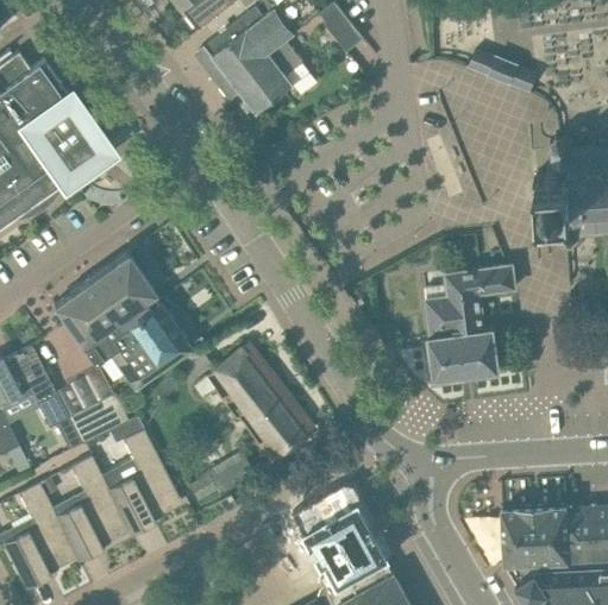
[(158,0),(138,0),(146,10),(160,0),(158,0)]
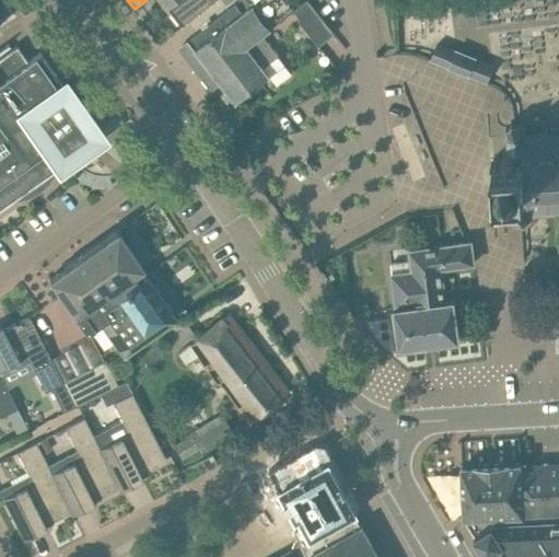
[(161,0),(184,28),(220,0),(161,0)]
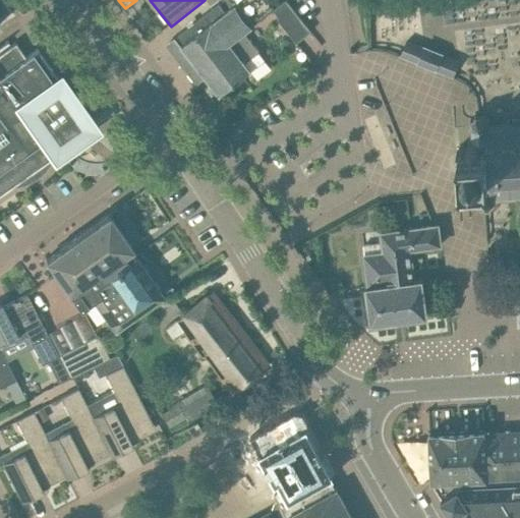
[(267,0),(229,0),(235,8),(227,14),(220,6),(179,37),(180,38),(185,45),(177,51),(201,81),(206,78),(207,78),(210,82),(221,97),(222,96),(251,72),(266,62),(260,54),(261,54),(245,34),(275,12),(276,11),(267,0)]
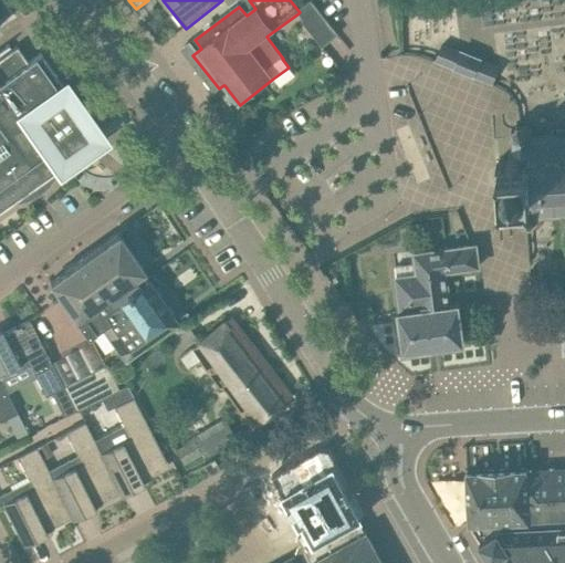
[(300,12),(299,13),(304,21),(302,23),(324,50),(338,37),(320,12),(312,2),(300,12)]
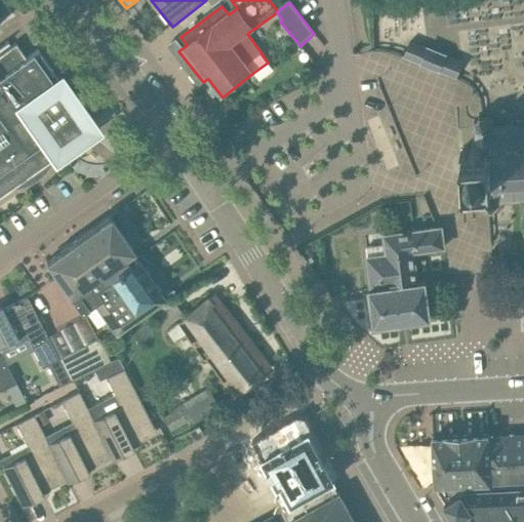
[(424,66),(430,50),(411,43),(405,58),(424,66)]
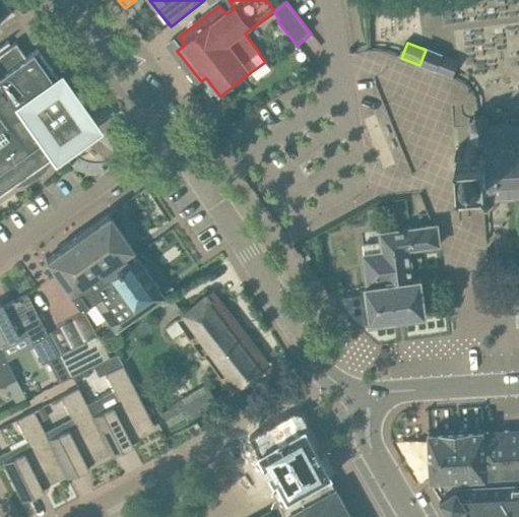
[(0,196),(11,189),(15,189),(19,188),(23,187),(27,185),(31,184),(36,181),(39,179),(43,176),(46,173),(48,170),(51,166),(53,162),(55,158),(68,148),(57,132),(60,130),(66,135),(77,122),(74,120),(77,117),(59,90),(63,87),(46,62),(43,58),(38,51),(26,59),(15,45),(0,56),(0,196)]
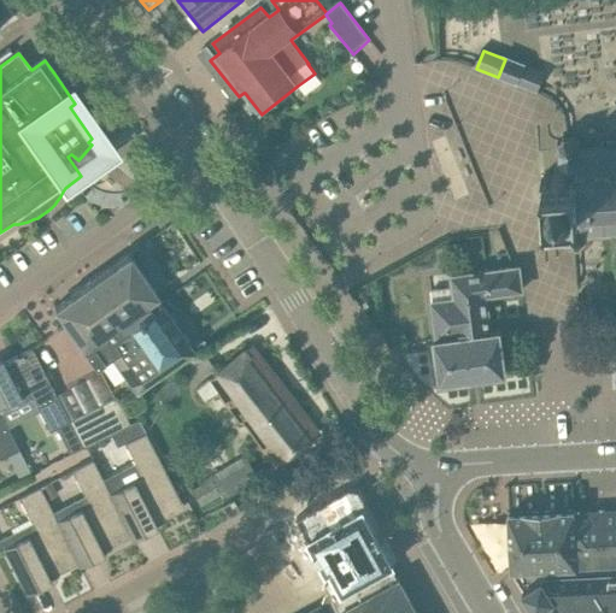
[(516,84),(537,93),(544,75),(523,66),(516,84)]
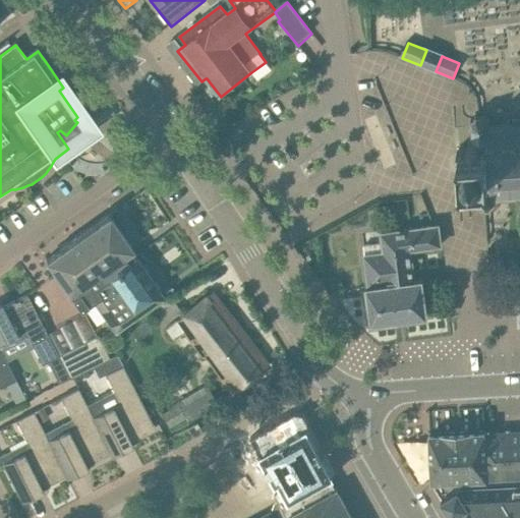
[(289,106),(307,100),(303,89),(285,94),(289,106)]
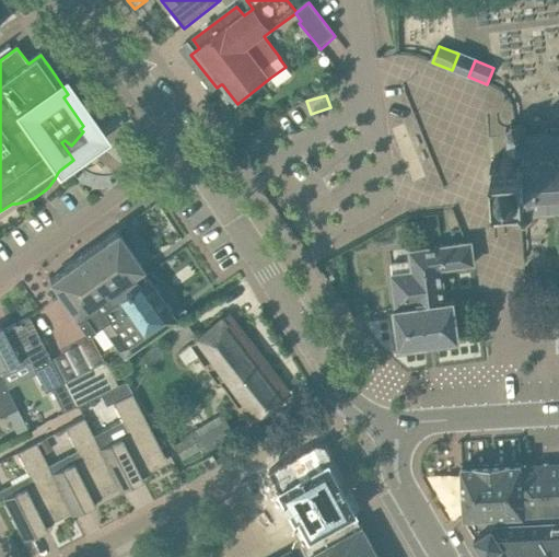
[(521,225),(523,225),(525,225),(526,228),(528,227),(527,224),(531,221),(533,222),(534,220),(532,219),(531,213),(558,211),(558,129),(551,130),(551,135),(549,135),(549,129),(545,130),(546,136),(525,137),(525,131),(527,130),(526,127),(524,129),(521,127),(522,124),(519,124),(519,126),(514,127),(513,124),(511,125),(512,128),(509,130),(507,130),(505,132),(509,134),(510,152),(503,152),(504,160),(500,160),(500,159),(495,159),(495,161),(493,161),(493,162),(492,162),(493,194),(496,194),(496,195),(497,195),(497,197),(502,196),(502,195),(507,194),(507,201),(512,201),(514,220),(511,221),(512,223),(515,222),(519,224),(517,228),(520,229),(521,225)]
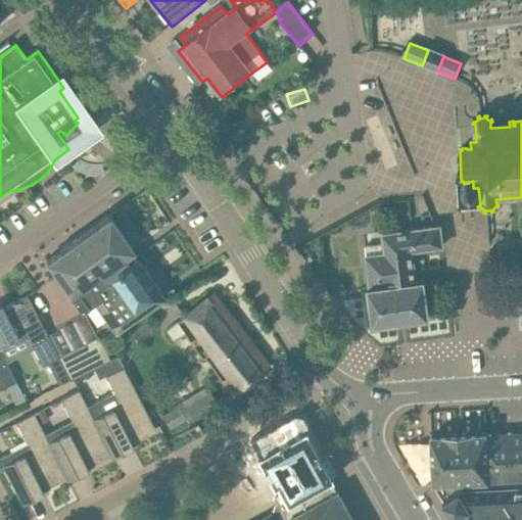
[(47,263),(56,276),(81,311),(93,301),(115,333),(164,299),(131,252),(133,250),(109,218),(47,263)]
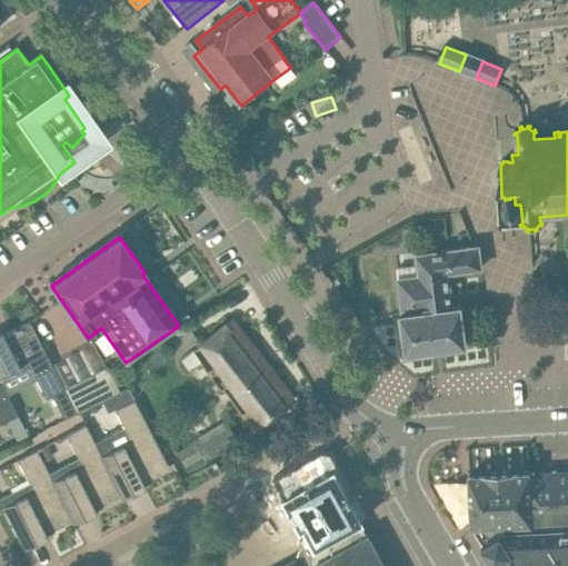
[(448,275),(482,270),(479,248),(417,257),(420,278),(399,281),(404,315),(401,316),(407,356),(468,347),(461,307),(454,308),(448,275)]
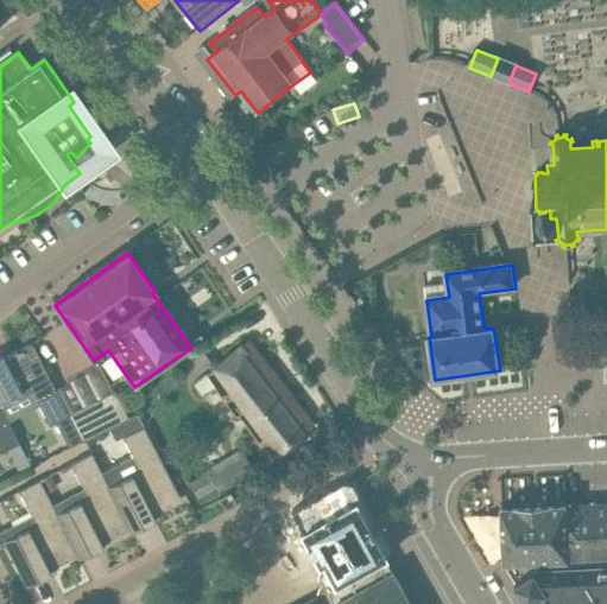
[(207,376),(229,408),(239,420),(242,418),(272,462),(314,430),(272,376),(246,344),(228,360),(207,376)]
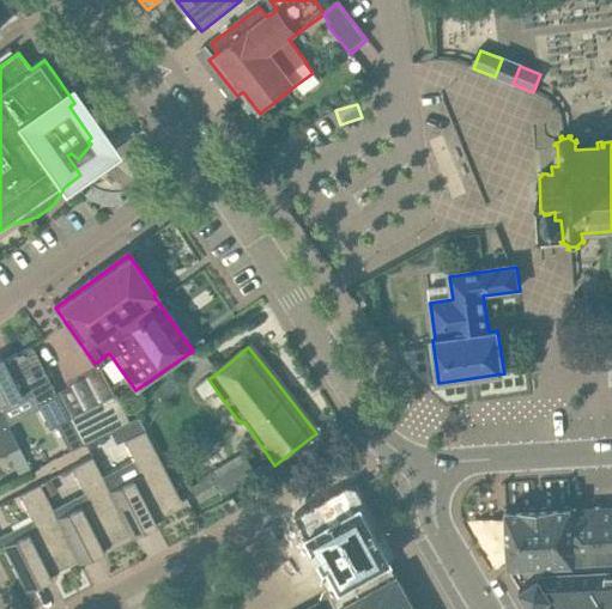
[(0,359),(0,413),(2,418),(16,410),(13,408),(32,397),(50,432),(56,428),(70,421),(70,420),(32,349),(5,364),(2,359),(0,359)]
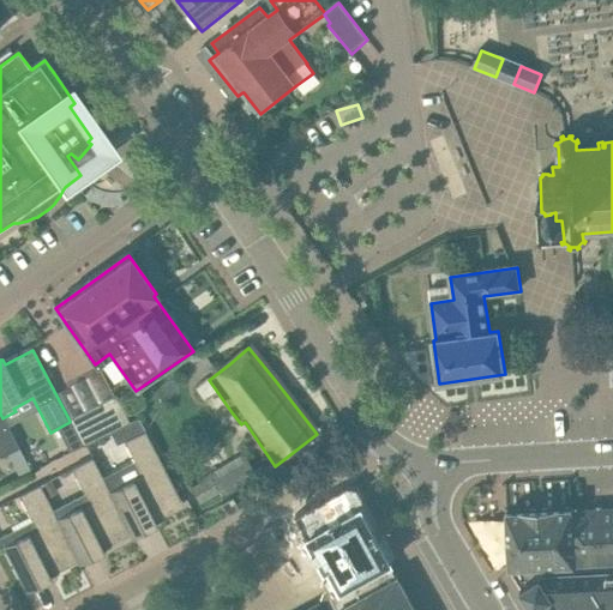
[(116,397),(70,421),(70,422),(83,448),(131,424),(116,397)]
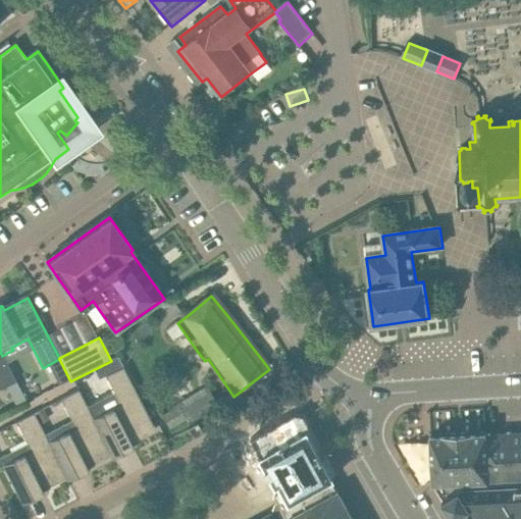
[(24,400),(16,383),(2,356),(0,352),(0,391),(6,388),(15,405),(24,400)]
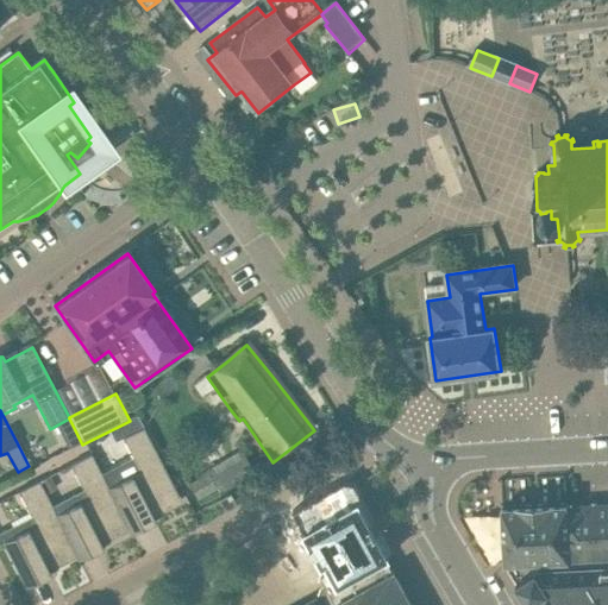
[(182,503),(144,429),(137,416),(130,421),(108,432),(116,443),(124,440),(140,473),(110,490),(92,457),(132,536),(156,523),(154,518),(182,503)]
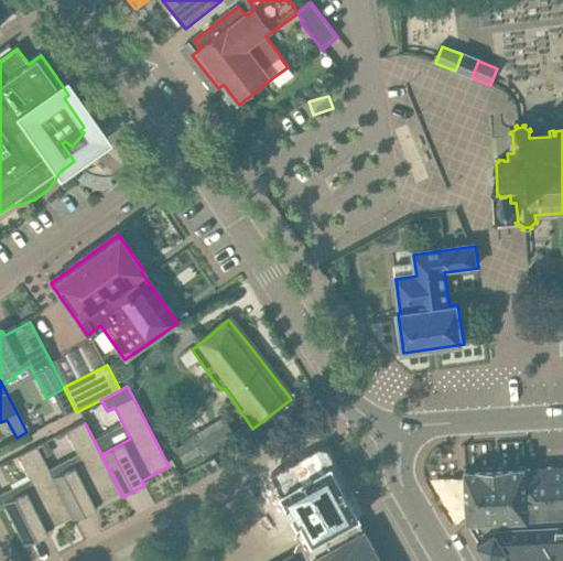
[(64,388),(52,395),(64,419),(76,412),(64,388)]
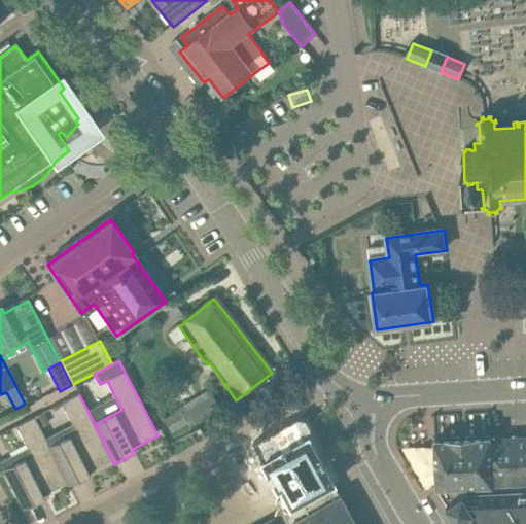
[(171,434),(188,424),(191,428),(220,410),(210,391),(180,409),(181,411),(164,421),(171,434)]
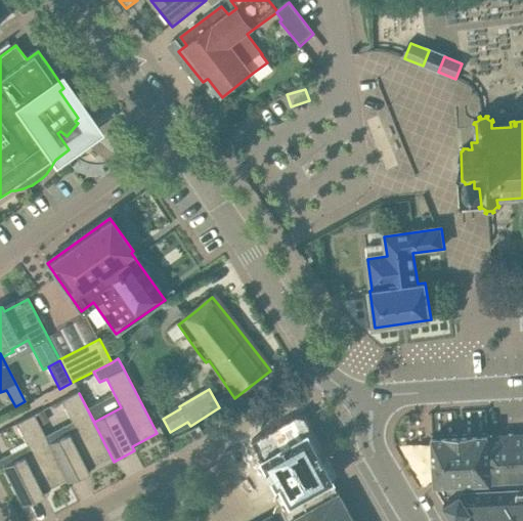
[(76,431),(48,444),(69,484),(89,474),(87,469),(111,458),(113,462),(114,462),(79,393),(61,402),(76,431)]
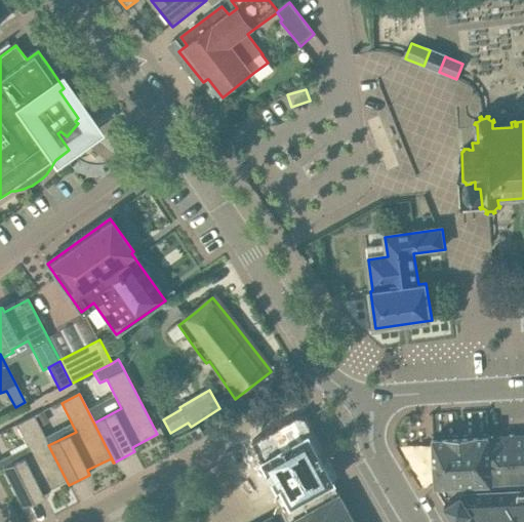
[(44,411),(34,417),(40,429),(50,424),(44,411)]
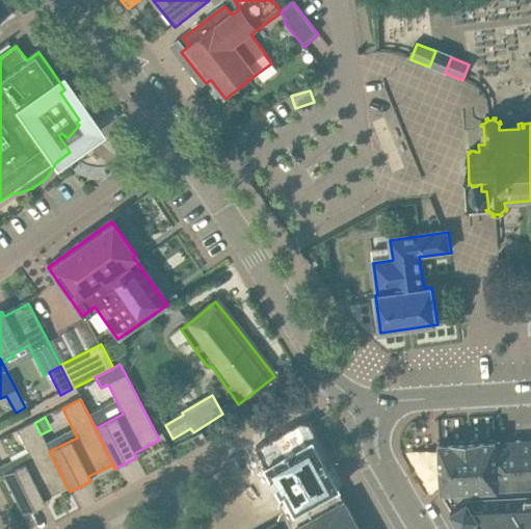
[(69,492),(70,492),(49,451),(41,434),(34,423),(17,431),(31,460),(3,475),(24,516),(45,504),(43,500),(67,487),(69,492)]
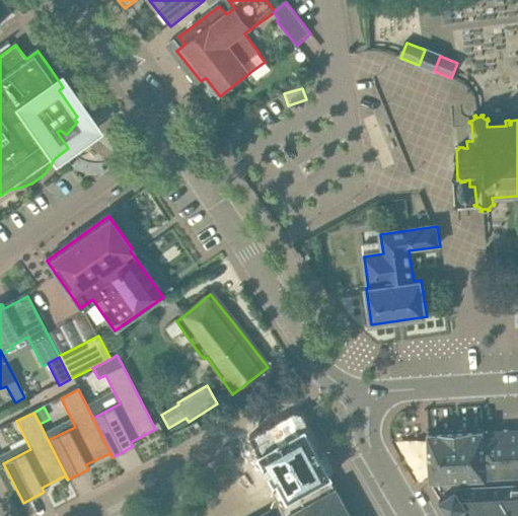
[(295,414),(277,423),(287,441),(260,456),(276,484),(279,482),(282,489),(274,494),(279,503),(280,505),(330,478),(331,477),(305,430),(307,423),(303,416),(295,414)]
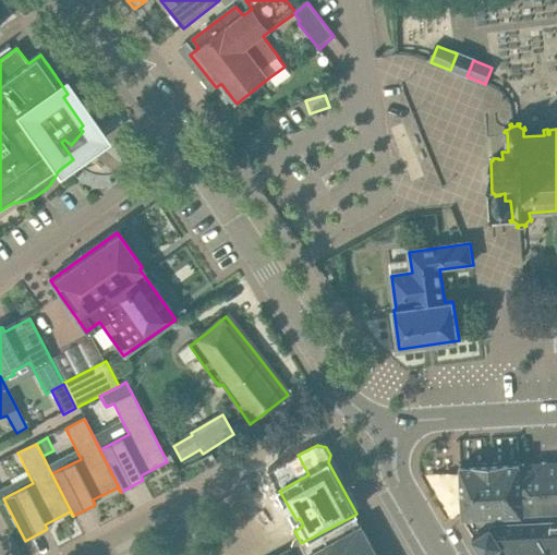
[(213,456),(202,461),(207,472),(218,466),(213,456)]
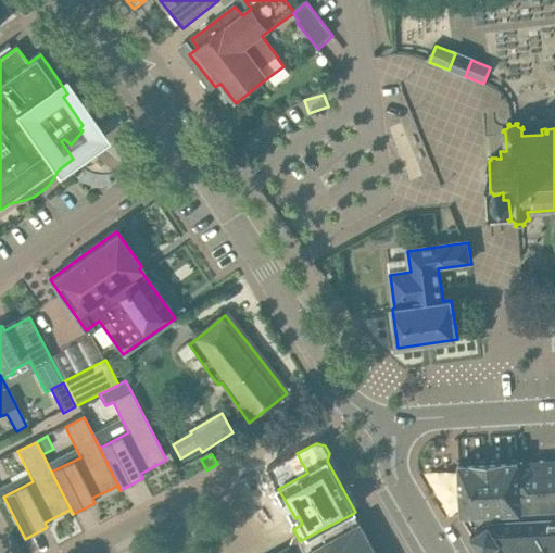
[(554,462),(518,464),(518,463),(459,466),(462,516),(469,528),(472,527),(472,532),(472,533),(483,551),(484,552),(554,552),(554,462)]
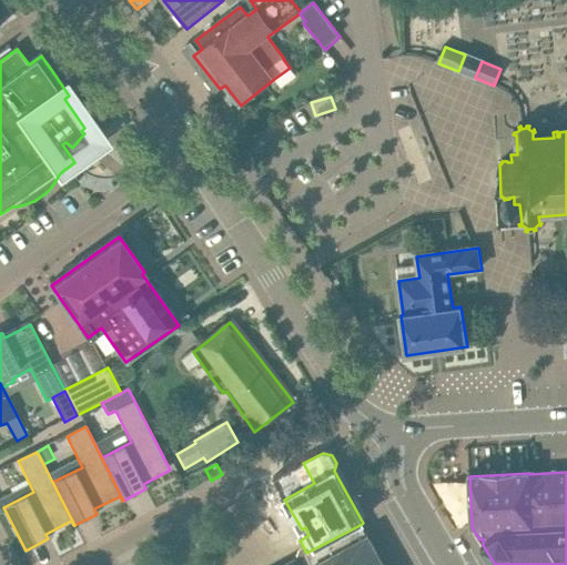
[(383,564),(362,524),(306,553),(305,551),(304,552),(300,561),(293,564),(383,564)]
